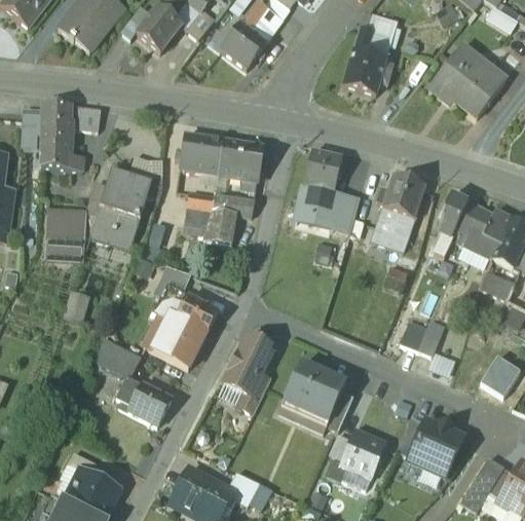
[(5,0),(1,6),(28,28),(49,0),(5,0)]
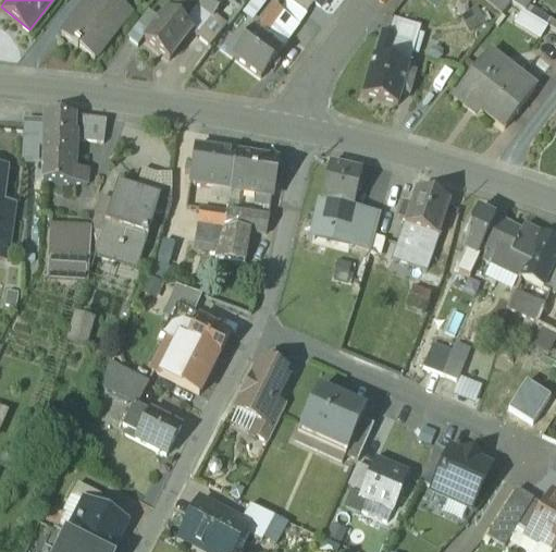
[(83,0),(63,27),(93,52),(131,7),(122,0),(83,0)]
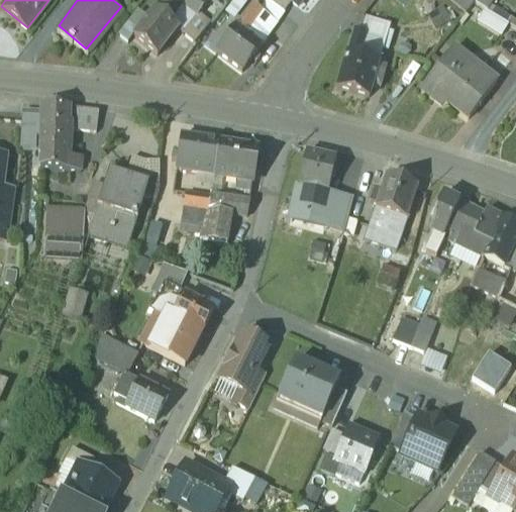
[(158,0),(155,4),(169,15),(180,0),(182,0),(196,11),(196,12),(199,9),(206,0),(158,0)]
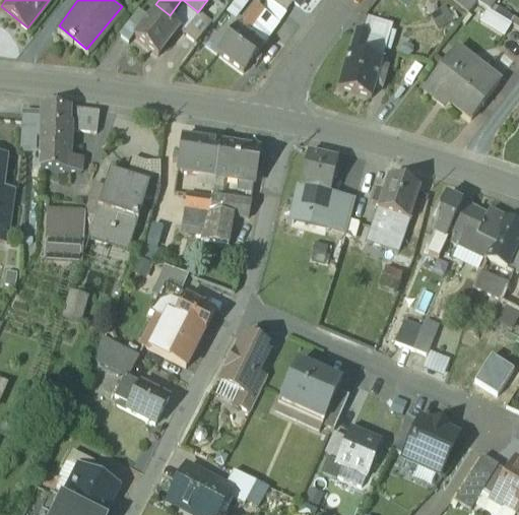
[(260,5),(254,0),(238,22),(261,40),(277,18),(260,5)]
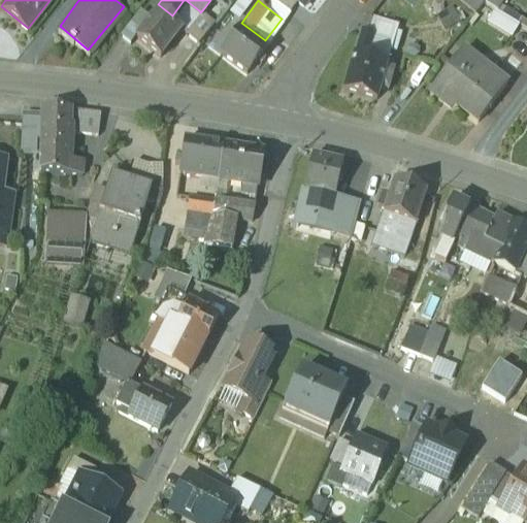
[(267,0),(264,5),(282,19),(290,8),(278,0),(267,0)]
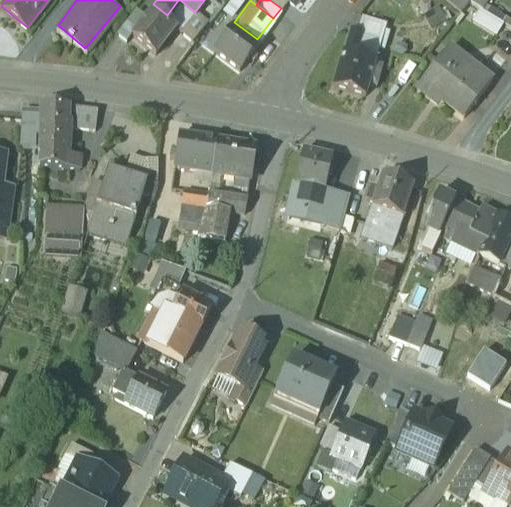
[(270,0),(281,8),(286,0),(270,0)]
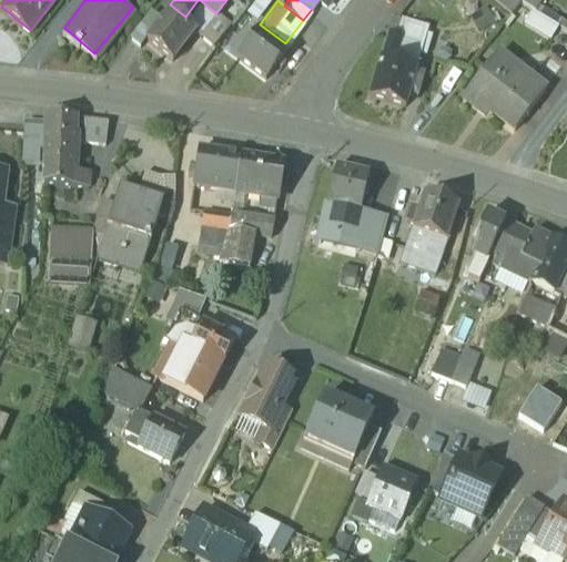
[(497,0),(512,11),(520,0),(524,0),(536,8),(542,0),(497,0)]
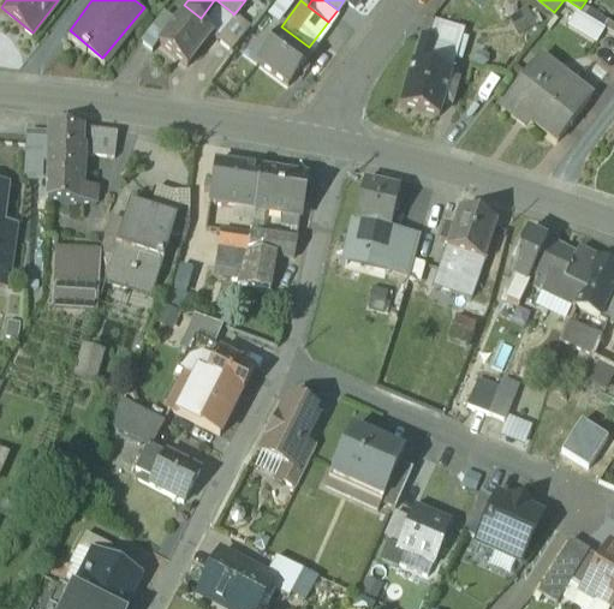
[(201,18),(184,5),(174,16),(158,37),(185,59),(210,27),(201,18)]
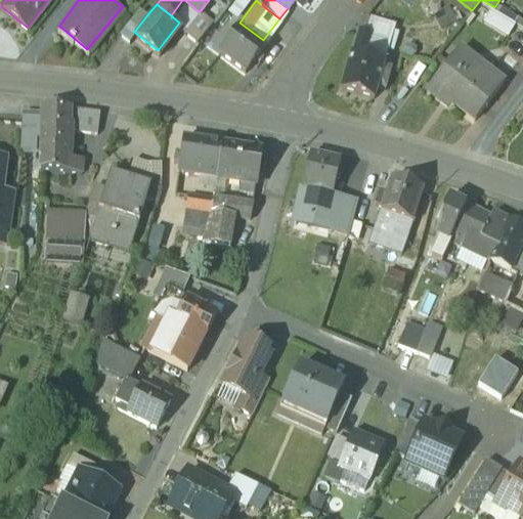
[(140,6),(121,31),(129,38),(134,32),(148,13),(140,6)]
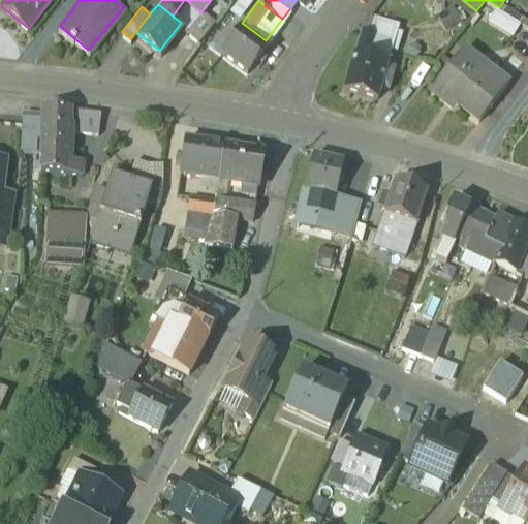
[(200,11),(186,30),(197,39),(214,19),(204,9),(200,12),(200,11)]
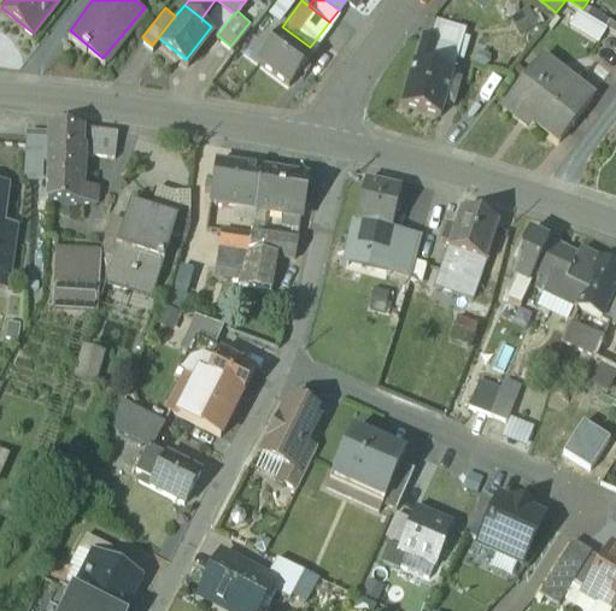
[(430,65),(453,71),(464,25),(435,18),(432,35),(439,37),(430,65)]
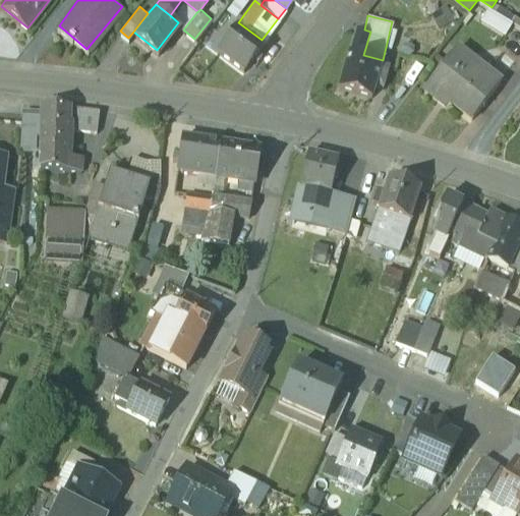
[(262,40),(238,22),(218,48),(242,66),(251,54),(256,58),(261,52),(255,48),(262,40)]
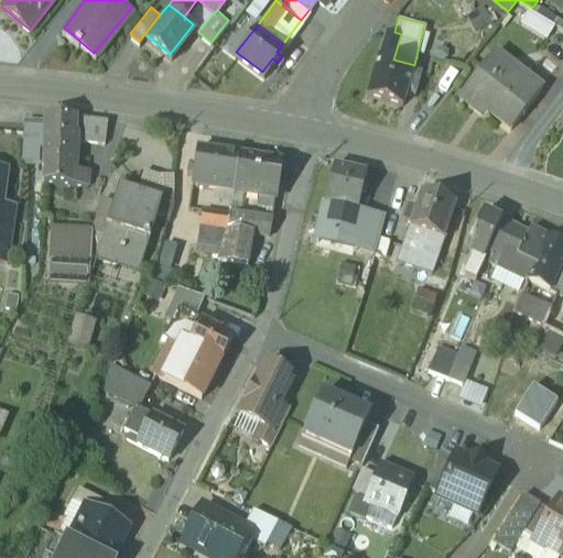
[(394,32),(387,30),(379,55),(393,59),(401,34),(394,32)]
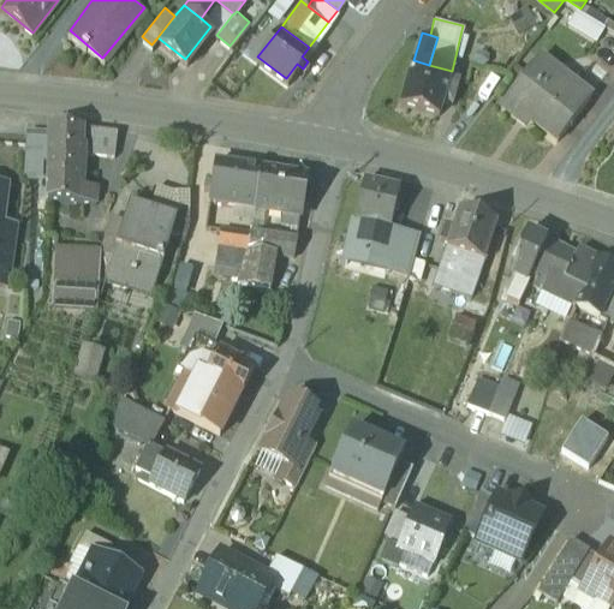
[(555,65),(540,53),(501,102),(517,114),(522,108),(559,137),(591,94),(573,79),(570,83),(553,69),(555,65)]
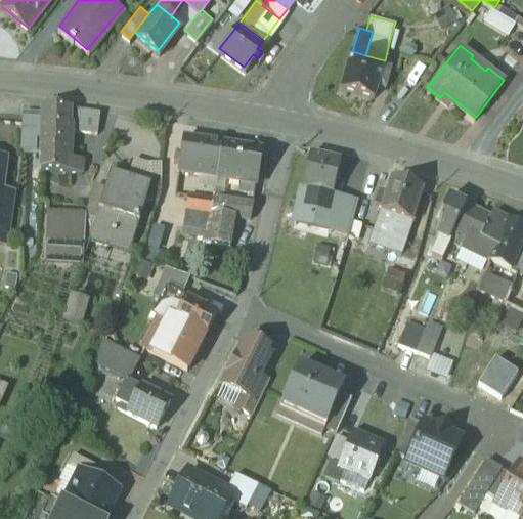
[(352,51),(342,84),(375,93),(385,60),(365,55),(352,51)]
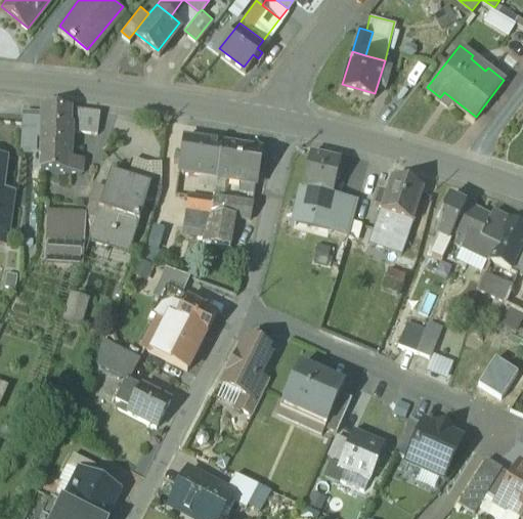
[(71,103),(43,99),(43,109),(43,128),(43,130),(70,132),(71,118),(71,103)]
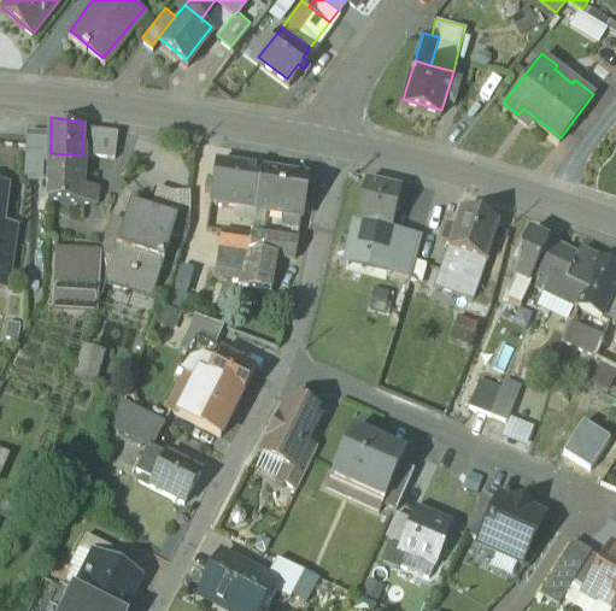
[(121,125),(83,122),(83,139),(118,144),(121,125)]
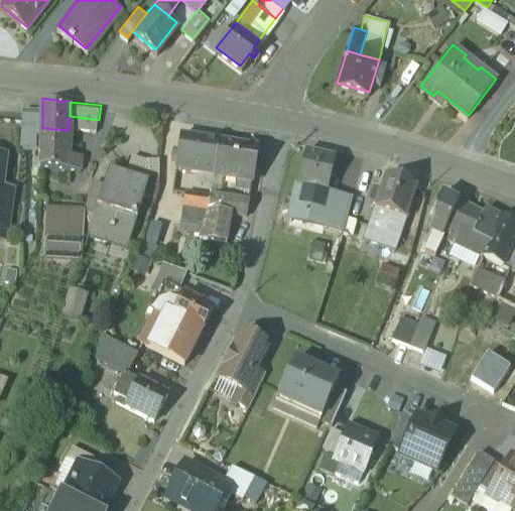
[(34,107),(22,107),(20,139),(37,139),(38,126),(33,126),(34,107)]
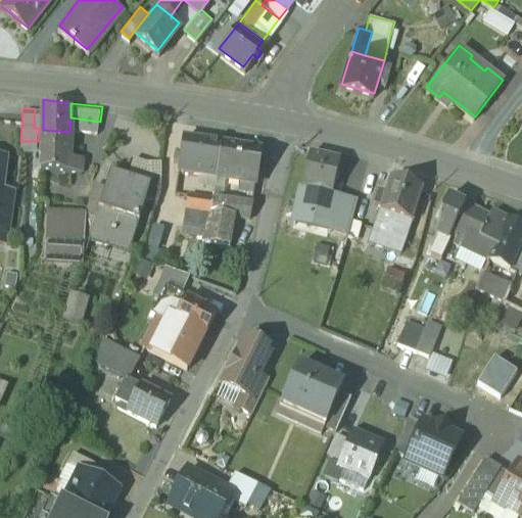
[(43,108),(35,108),(34,128),(39,128),(43,128),(43,108)]
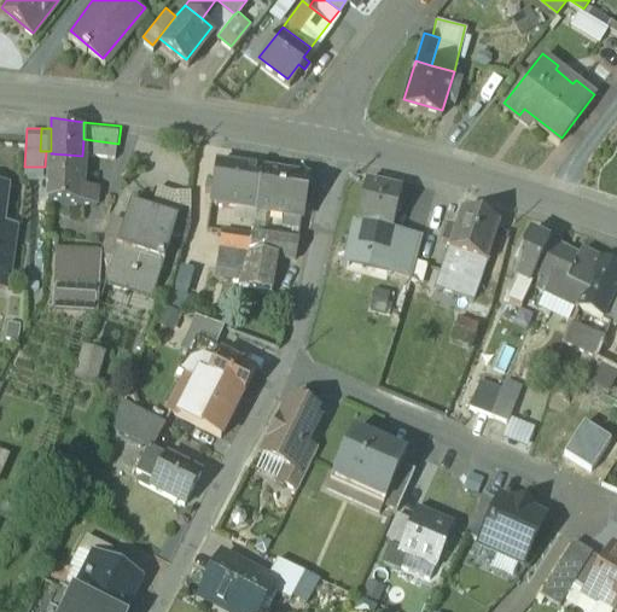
[(51,153),(47,153),(47,191),(80,193),(82,179),(82,156),(51,153)]
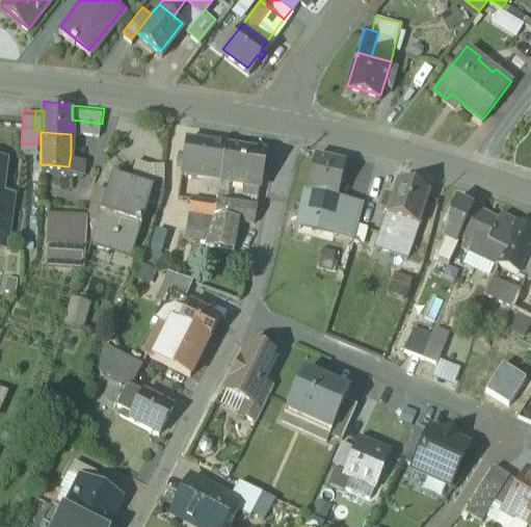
[(227,139),(186,133),(184,151),(182,160),(181,168),(221,175),(227,139)]
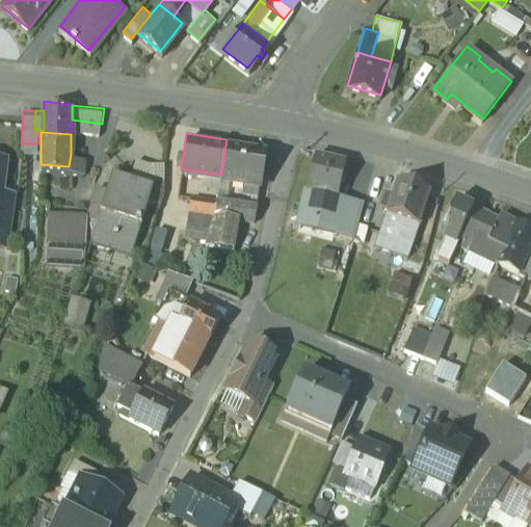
[(265,146),(227,139),(221,175),(260,181),(265,146)]
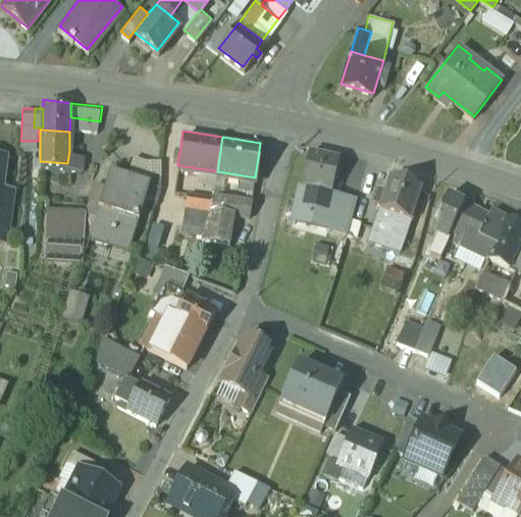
[(339,153),(309,146),(292,216),(327,224),(329,216),(330,217),(336,189),(330,188),(339,153)]
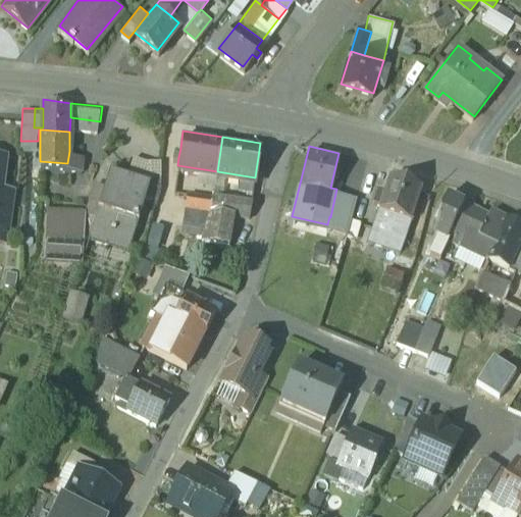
[(8,153),(0,151),(0,226),(9,228),(15,187),(3,185),(8,153)]
